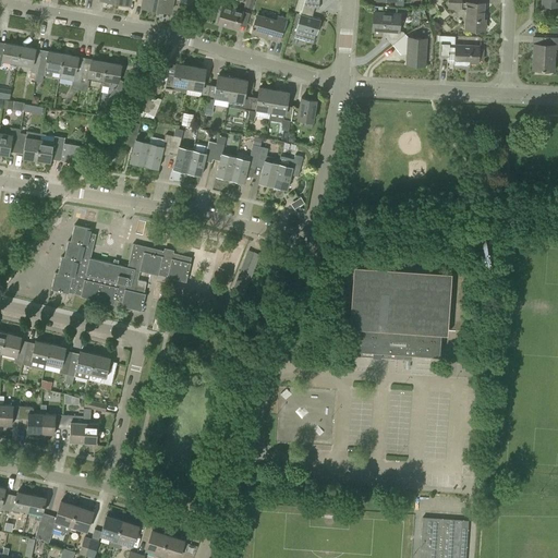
[(143,0),(142,7),(157,9),(158,0),(143,0)]
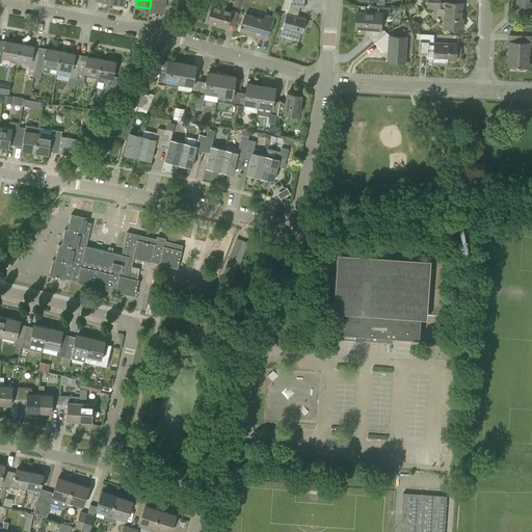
[(151,0),(150,8),(162,11),(164,0),(169,0),(170,0),(151,0)]
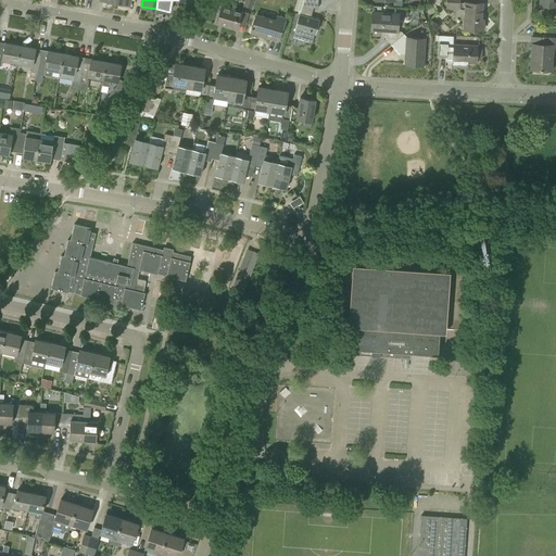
[(237,29),(242,12),(234,9),(237,1),(234,0),(223,0),(216,22),(223,24),(223,25),(237,29)]
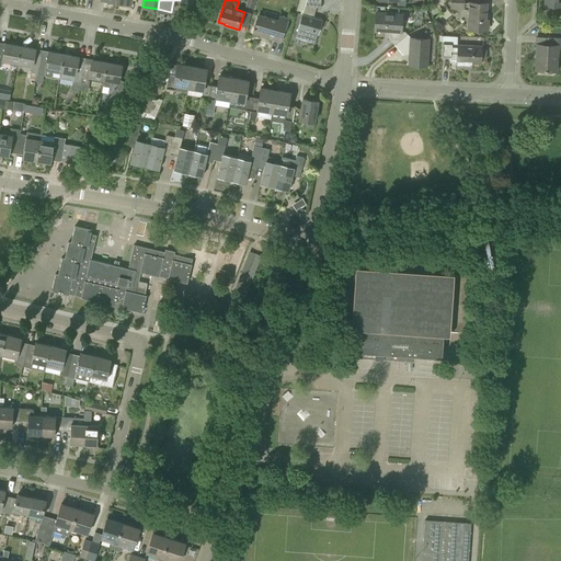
[(469,3),(465,3),(465,0),(449,0),(449,9),(464,10),(464,9),(469,9),(468,29),(487,30),(488,20),(484,20),(485,3),(469,2),(469,3)]
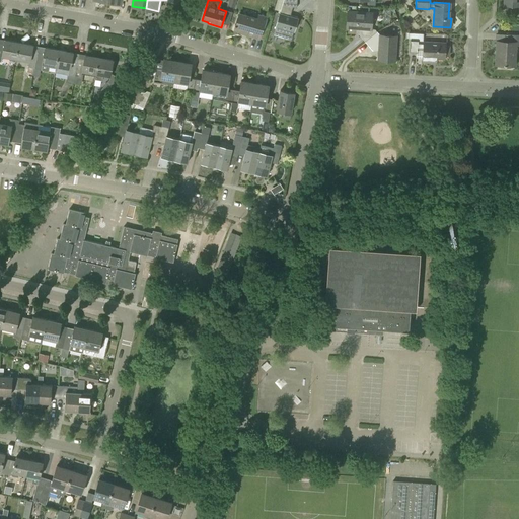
[(365,42),(377,31),(375,29),(370,29),(372,13),(348,11),(347,27),(362,28),(361,33),(359,34),(365,42)]
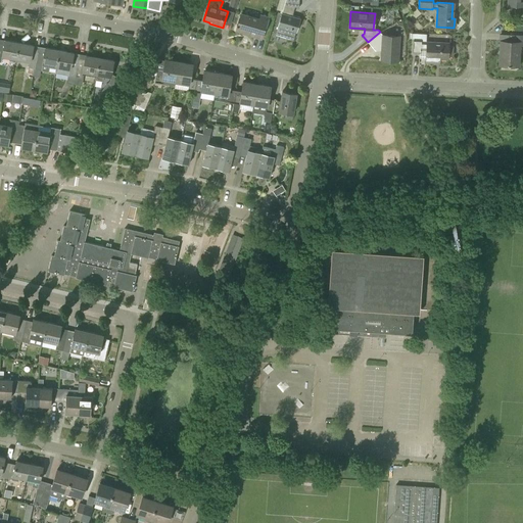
[(259,18),(241,13),(236,31),(246,34),(246,35),(262,39),(268,17),(260,15),(259,18)]
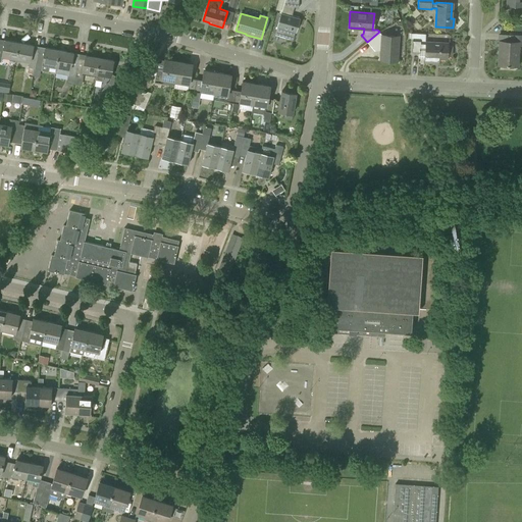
[(290,16),(281,13),(275,35),(293,40),(300,17),(291,14),(290,16)]
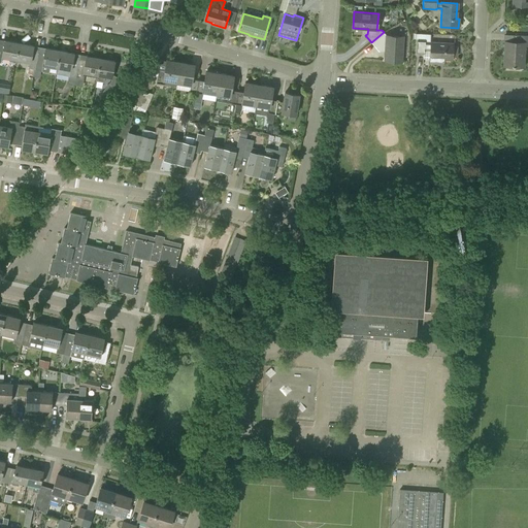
[(384,32),(371,42),(376,48),(382,44),(386,45),(385,60),(401,61),(403,37),(387,36),(384,32)]
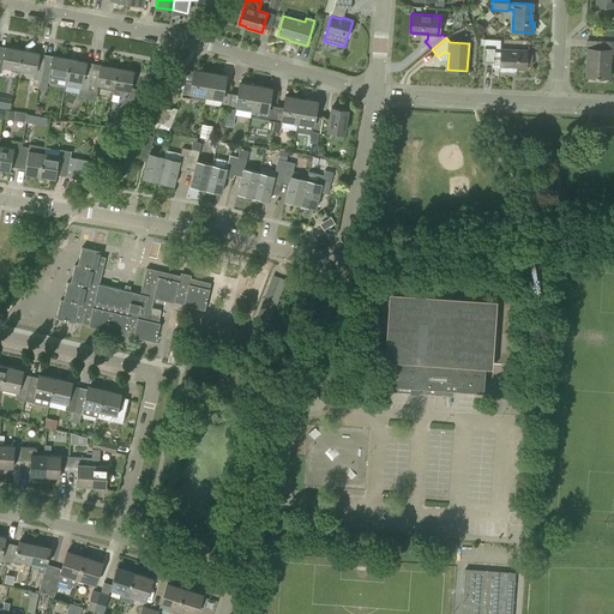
[(483,38),(483,44),(486,44),(495,46),(494,48),(500,49),(500,40),(483,38)]
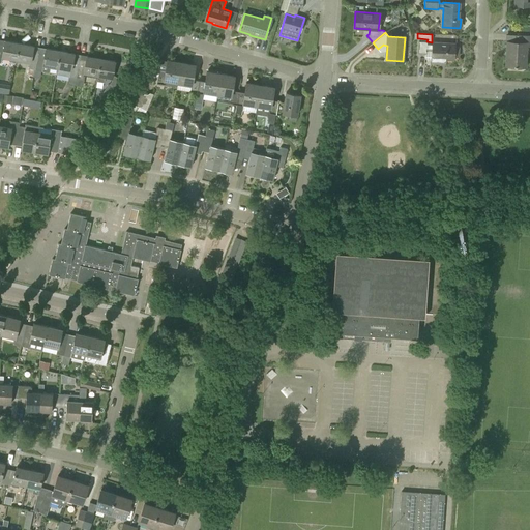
[(529,47),(529,35),(516,35),(514,42),(507,41),(506,52),(507,52),(507,57),(506,57),(506,66),(526,67),(527,47),(529,47)]
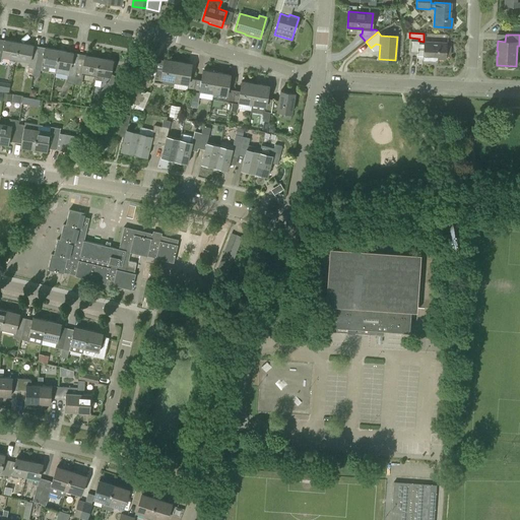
[(450,56),(450,46),(446,46),(446,43),(424,42),(418,41),(419,39),(411,38),(410,53),(417,53),(417,58),(424,58),(424,62),(433,62),(433,58),(445,59),(445,56),(450,56)]
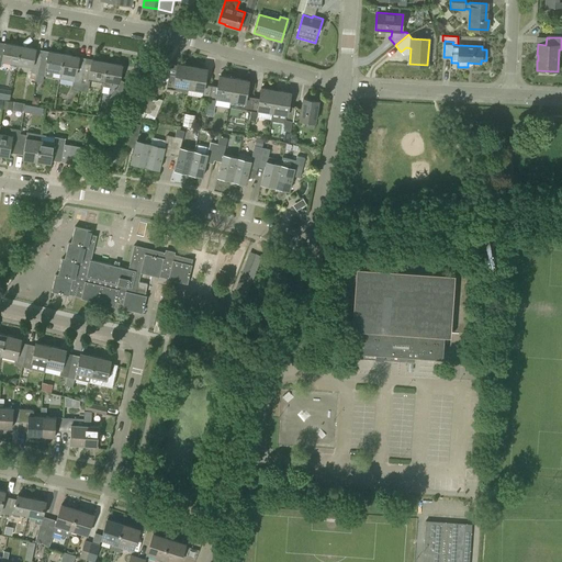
[(18,64),(21,46),(6,43),(4,48),(0,46),(0,66),(1,67),(2,60),(18,64)]
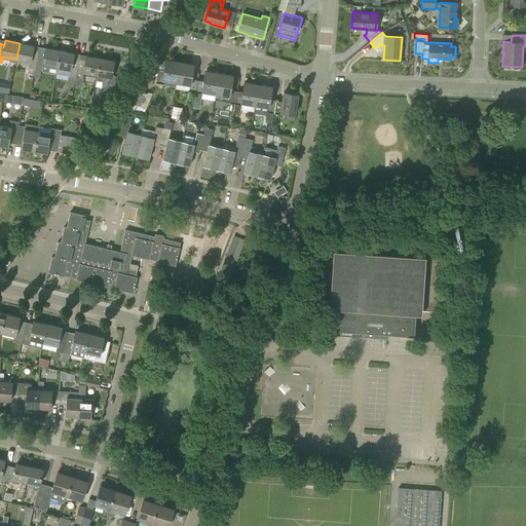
[(35,69),(39,51),(33,50),(33,45),(20,43),(16,60),(29,62),(28,68),(29,68),(34,69),(35,69)]
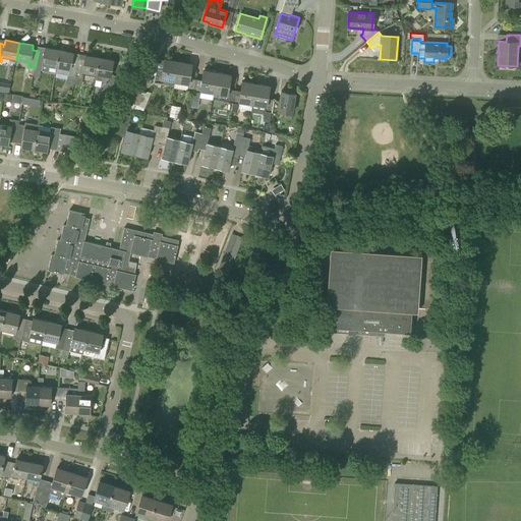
[(35,68),(49,71),(50,65),(56,66),(59,50),(45,48),(44,52),(39,51),(35,68)]
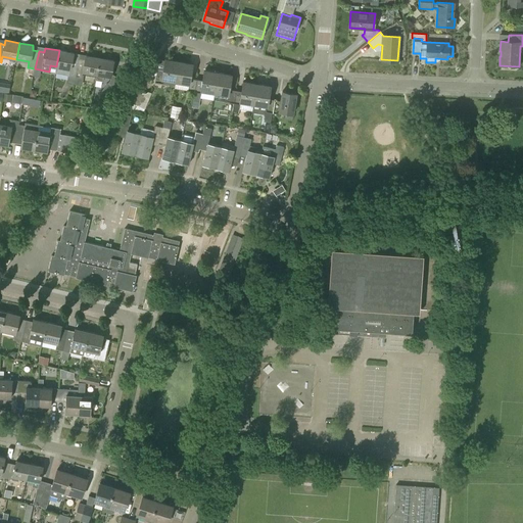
[(76,77),(79,58),(73,57),(74,53),(59,50),(56,66),(55,73),(76,77)]
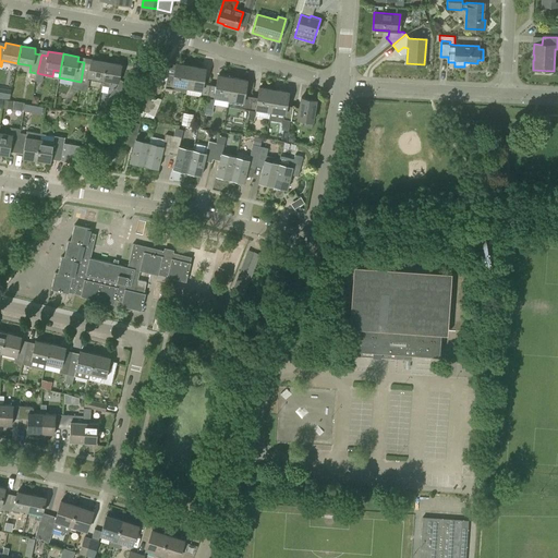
[(102,80),(106,62),(92,59),(91,64),(84,62),(81,82),(87,83),(88,76),(102,80)]
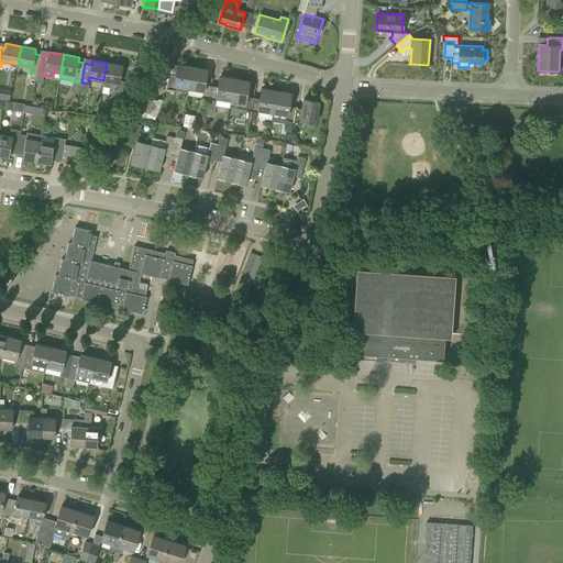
[(105,80),(103,86),(110,87),(111,81),(119,83),(122,65),(107,63),(103,80),(105,80)]
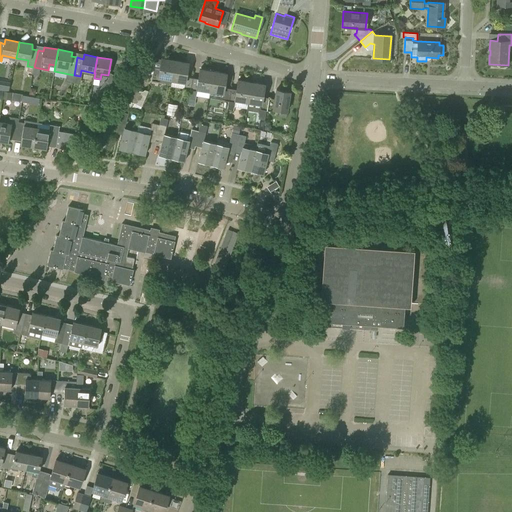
[(172,80),(175,60),(161,58),(160,69),(154,68),(152,80),(159,81),(159,82),(171,84),(172,80)]
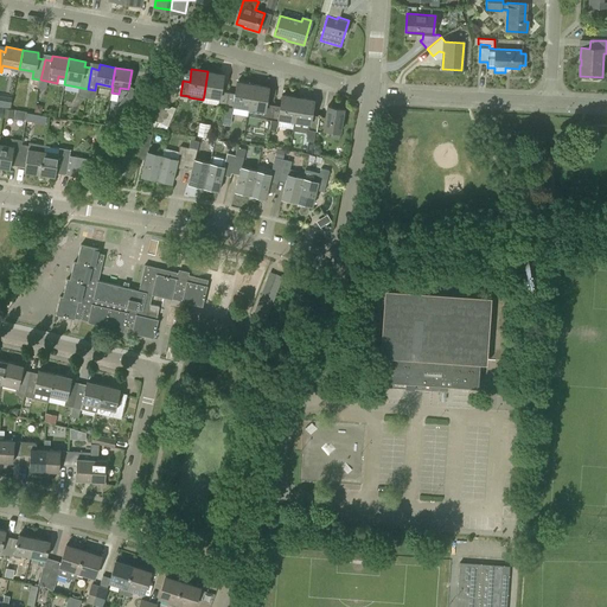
[(204,95),(219,97),(218,104),(225,106),(228,91),(221,90),(223,75),(208,71),(204,95)]
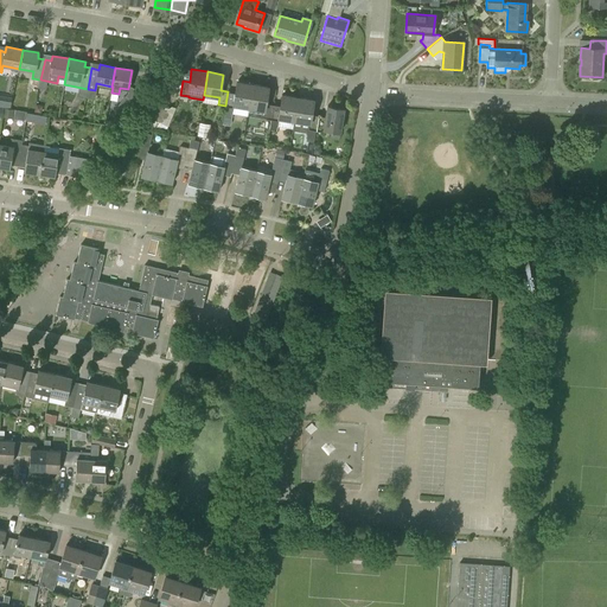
[(235,93),(228,91),(225,106),(232,107),(232,104),(249,108),(253,84),(236,82),(235,93)]
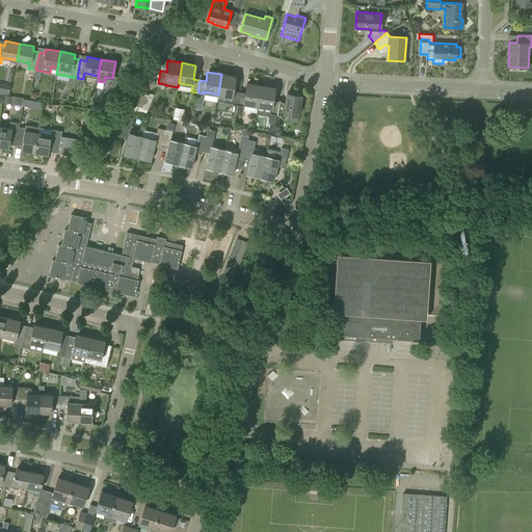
[(218,95),(232,97),(231,103),(237,104),(239,91),(233,90),(236,77),(221,74),(218,95)]
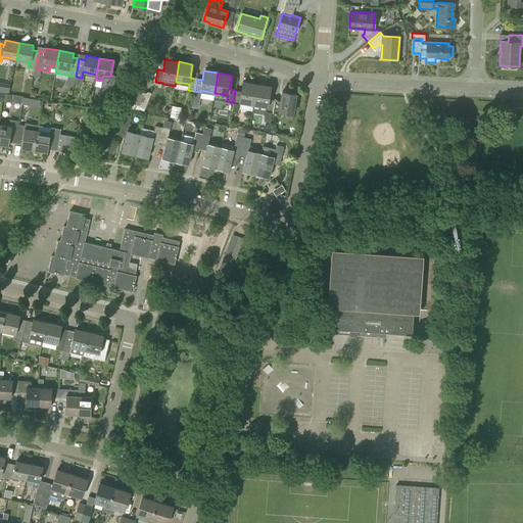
[(241,91),(235,90),(233,102),(239,103),(239,101),(253,104),(256,84),(243,82),(241,91)]
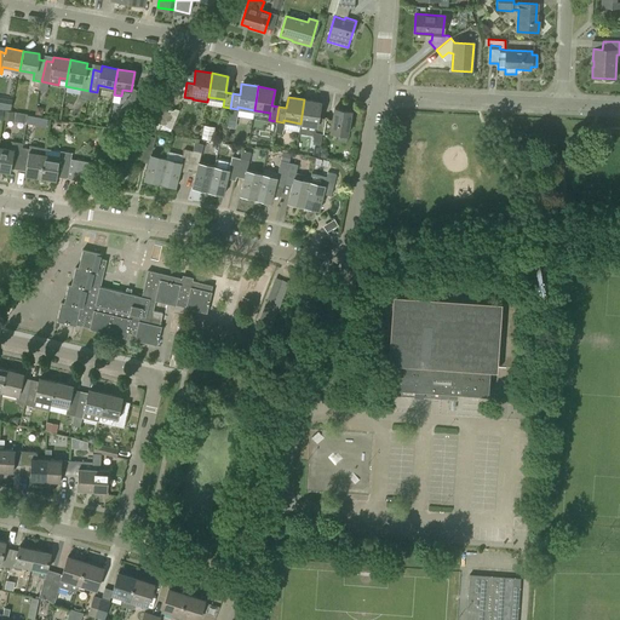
[(124,118),(136,103),(128,98),(118,113),(124,118)]
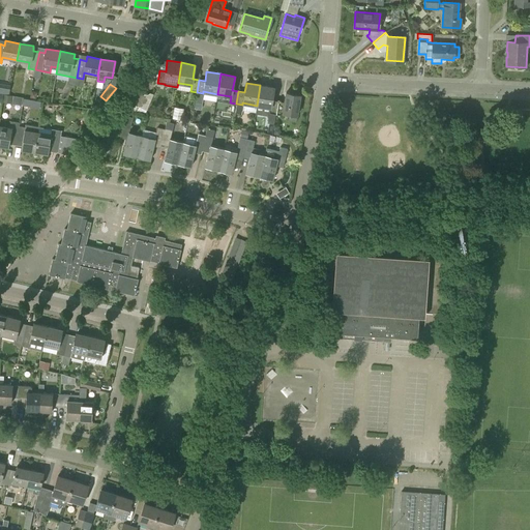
[(257,106),(271,108),(270,113),(276,114),(278,101),(272,100),(274,88),(260,85),(257,106)]
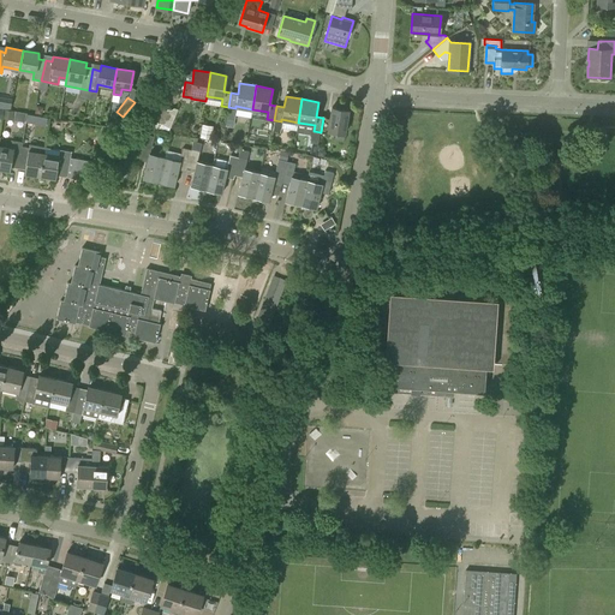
[(161,124),(169,112),(162,107),(155,119),(161,124)]
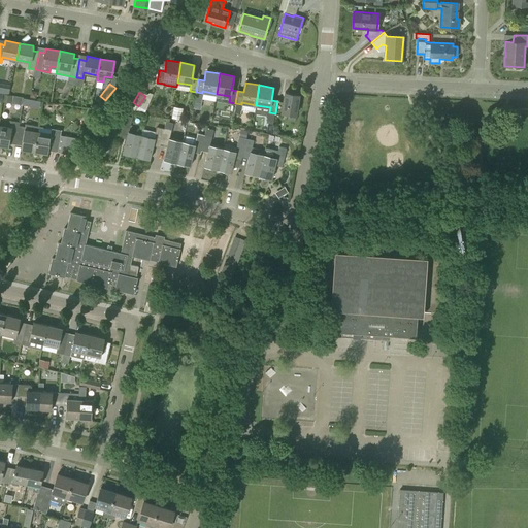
[(283,101),(277,101),(275,113),(281,114),(282,112),(288,113),(287,120),(295,121),(299,95),(285,92),(283,101)]
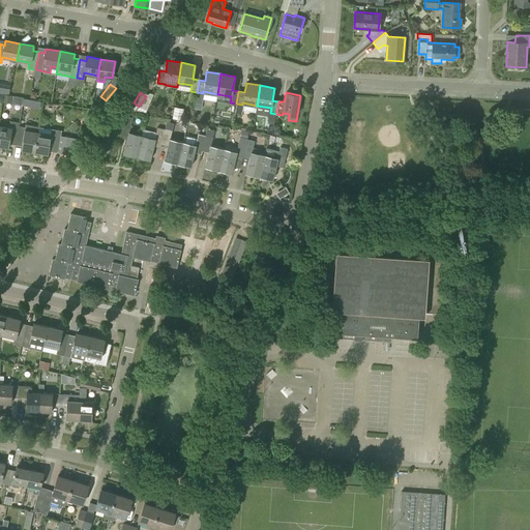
[(11,104),(12,96),(13,96),(3,94),(2,101),(2,102),(11,104)]
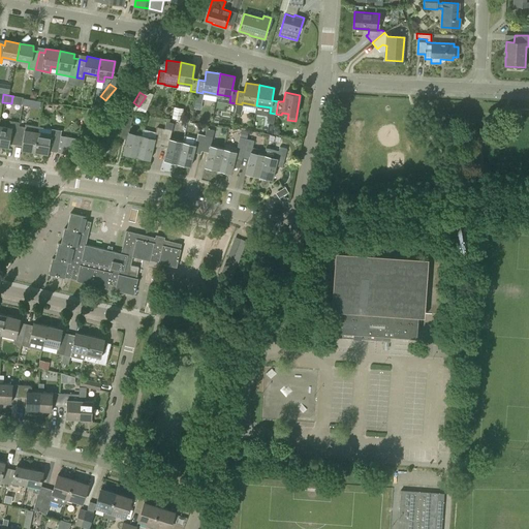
[(181,119),(183,109),(174,106),(172,118),(181,119)]
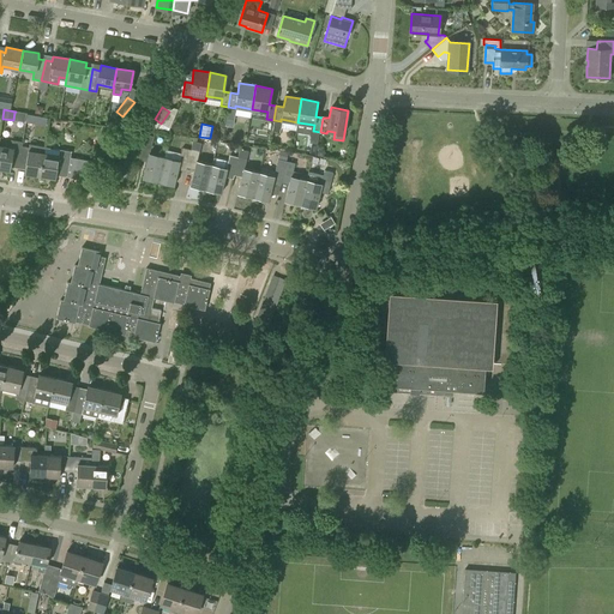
[(112,132),(103,127),(100,132),(101,138),(106,140),(112,132)]
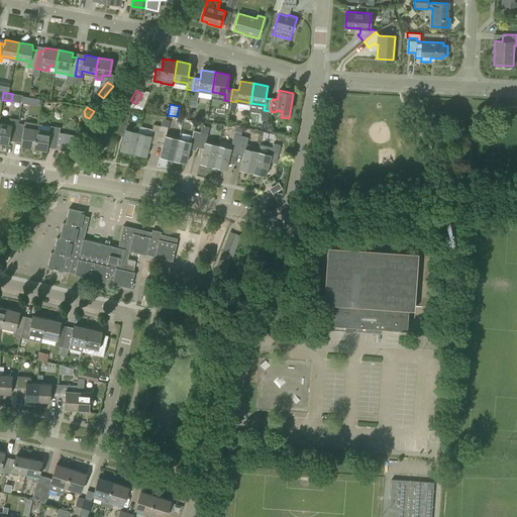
[(133,151),(138,131),(126,128),(129,115),(123,113),(121,115),(118,129),(125,131),(120,148),(133,151)]
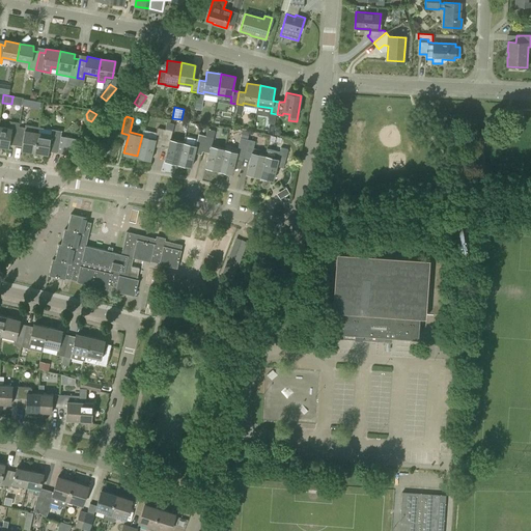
[(19,127),(19,122),(10,121),(9,128),(0,126),(0,145),(9,147),(10,140),(16,141),(19,127)]
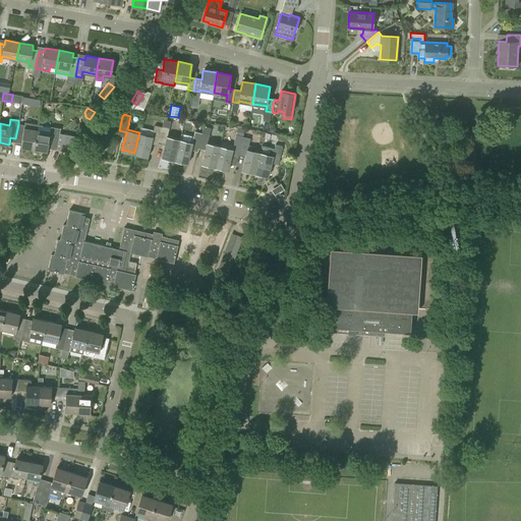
[(164,119),(162,127),(160,137),(166,138),(162,156),(175,160),(180,139),(168,136),(171,121),(164,119)]
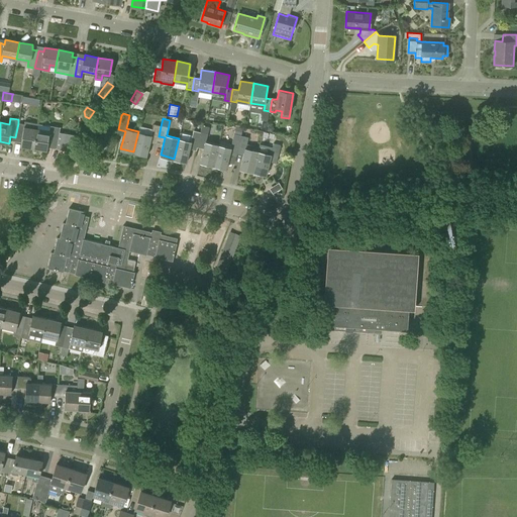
[(33,148),(36,129),(24,127),(24,124),(18,123),(15,137),(21,138),(20,145),(33,148)]
